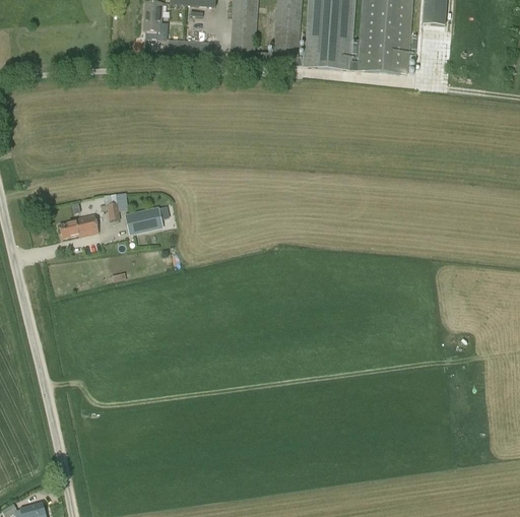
[(154,2),(145,1),(143,29),(146,29),(145,38),(166,39),(167,23),(160,22),(163,2),(159,2),(160,1),(154,0),(154,2)]
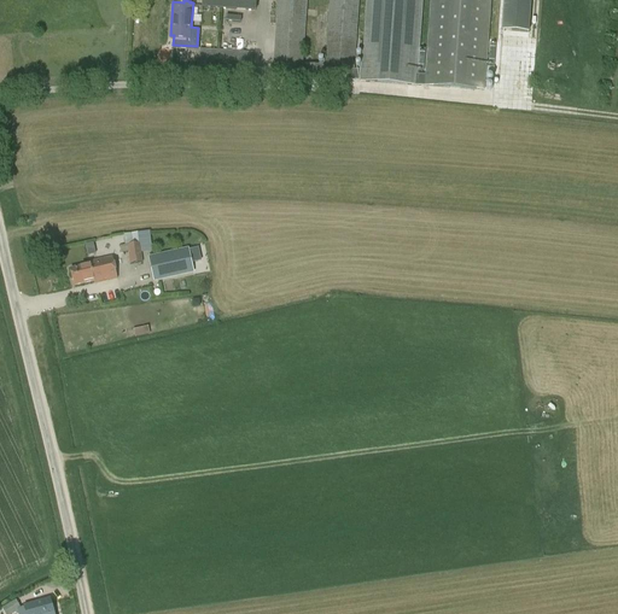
[(324,77),(324,75),(354,77),(359,0),(328,0),(325,63),(303,62),(307,0),(277,0),(272,71),(302,74),(302,76),(324,77)]
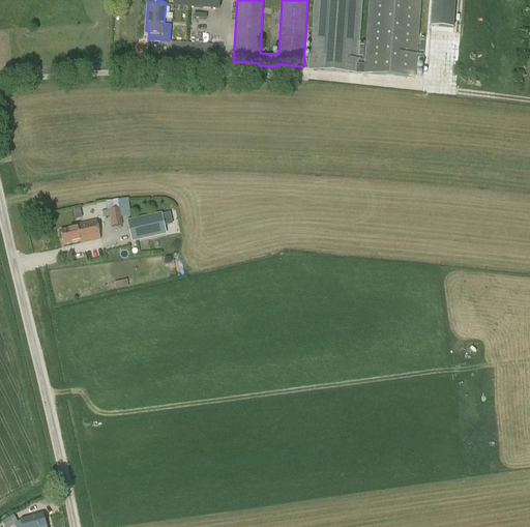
[(315,0),(311,66),(364,70),(416,75),(421,0),(370,0),(365,62),(357,61),(361,0),(315,0)]
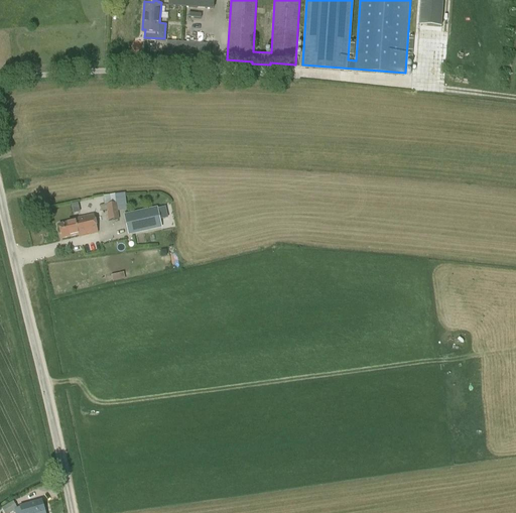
[(420,0),(419,22),(441,24),(442,0),(420,0)]
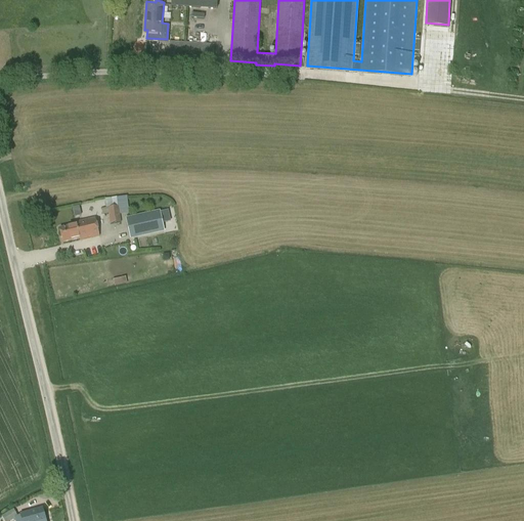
[(214,41),(169,39),(168,56),(213,58),(214,41)]
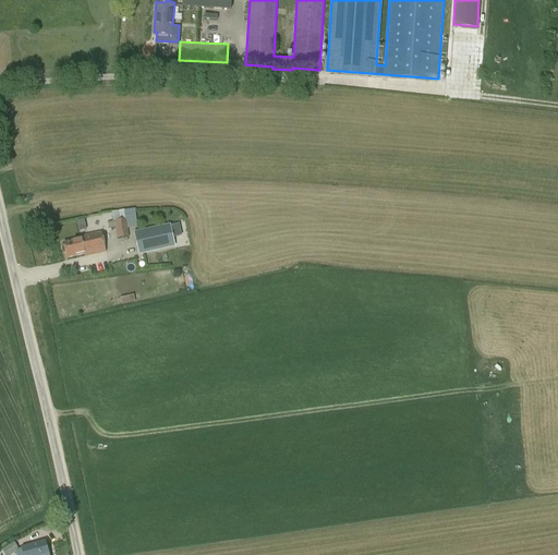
[(128,236),(125,219),(123,209),(111,210),(112,220),(108,221),(109,228),(116,227),(117,238),(128,236)]
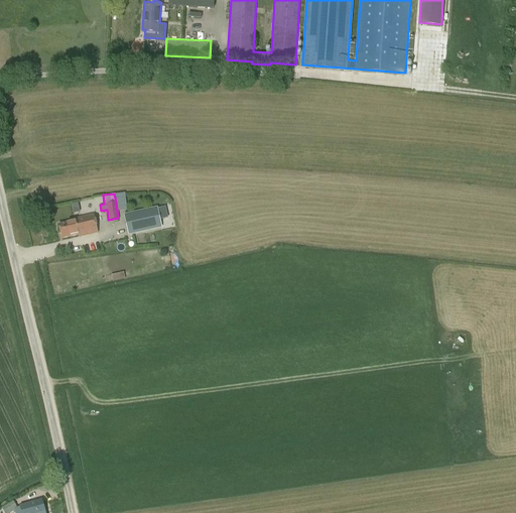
[(156,206),(125,213),(129,232),(160,225),(157,210),(156,207),(156,206)]
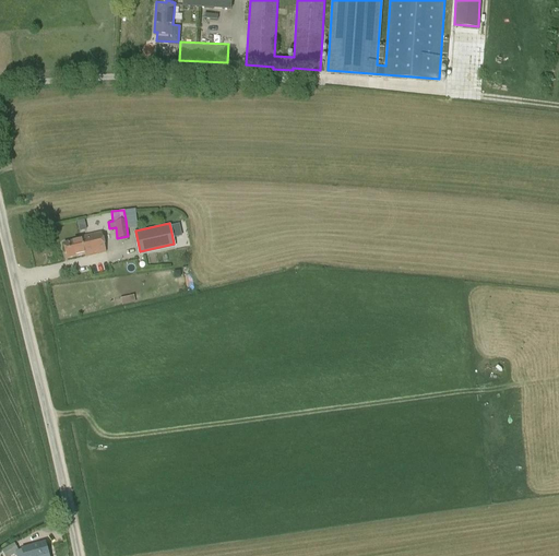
[(85,251),(85,253),(106,249),(102,229),(80,235),(81,237),(63,241),(68,256),(85,251)]
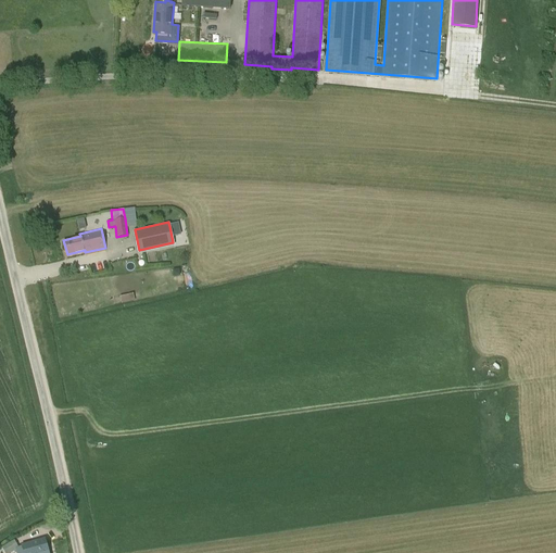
[(134,289),(119,293),(122,301),(136,297),(134,289)]
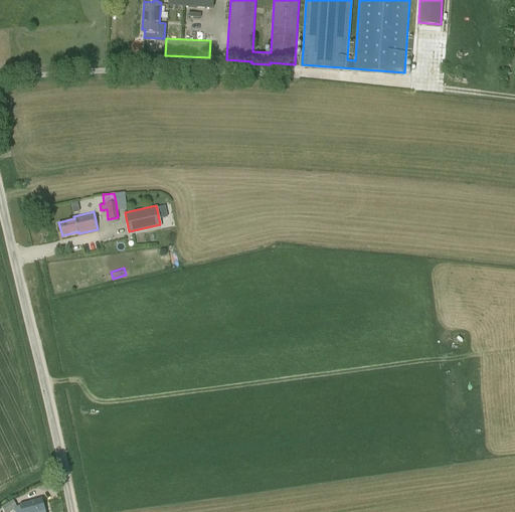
[(15,511),(45,511),(41,497),(17,504),(13,498),(1,505),(5,511),(14,507),(15,511)]
